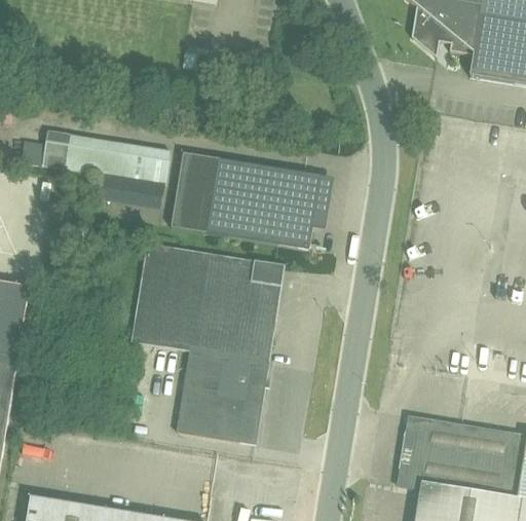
[(416,5),(411,35),(437,57),(440,40),(451,42),(449,49),(473,53),(470,74),(525,83),(525,0),(410,0),(416,5)]
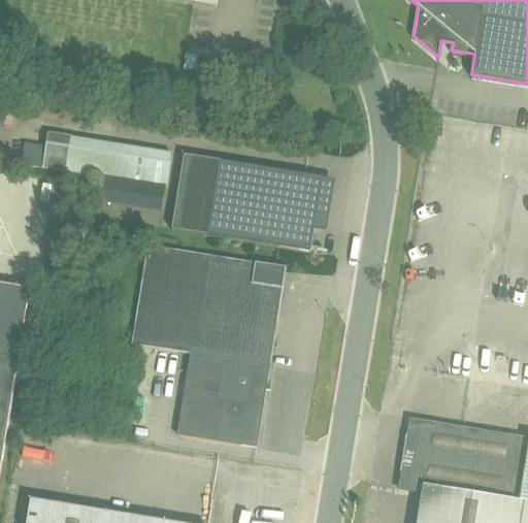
[(186,48),(183,65),(195,67),(198,51),(186,48)]
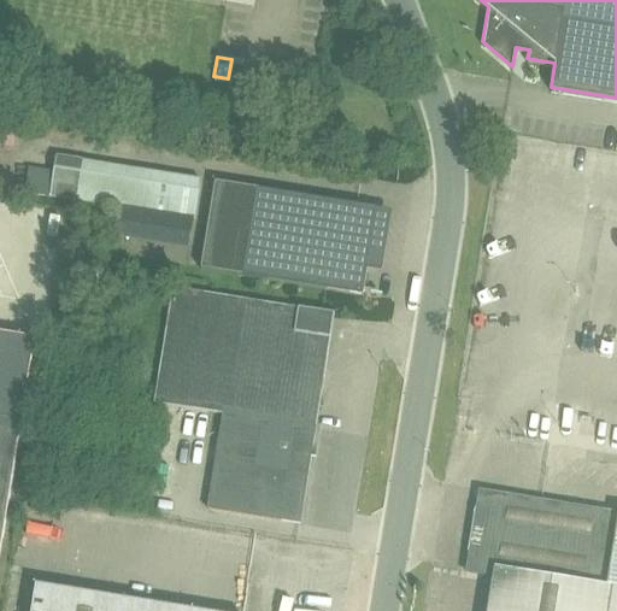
[(24,187),(51,191),(54,166),(28,162),(24,187)]
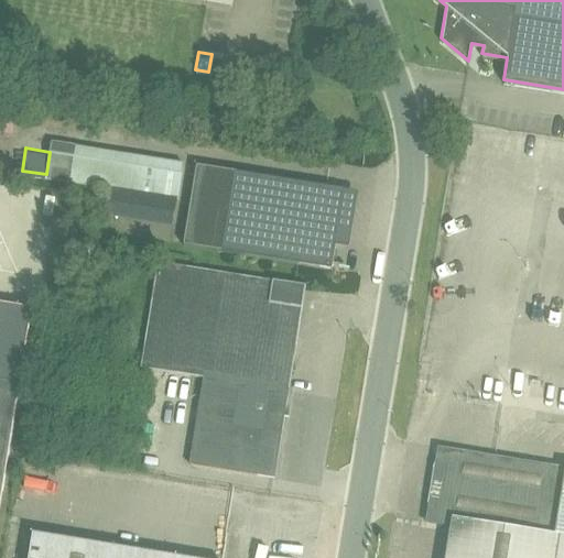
[(137,153),(131,188),(177,196),(183,160),(137,153)]
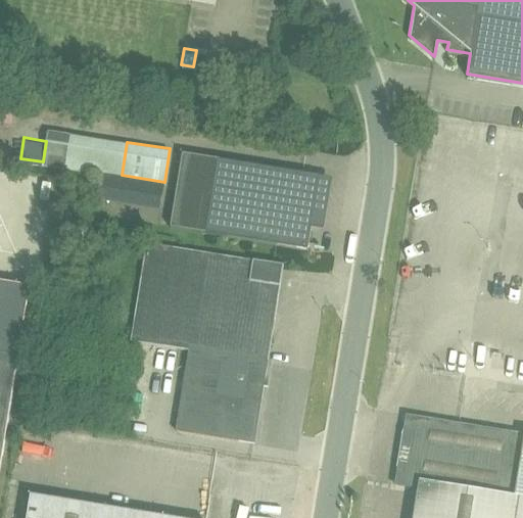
[(319,173),(218,156),(182,150),(171,223),(307,245),(319,173)]
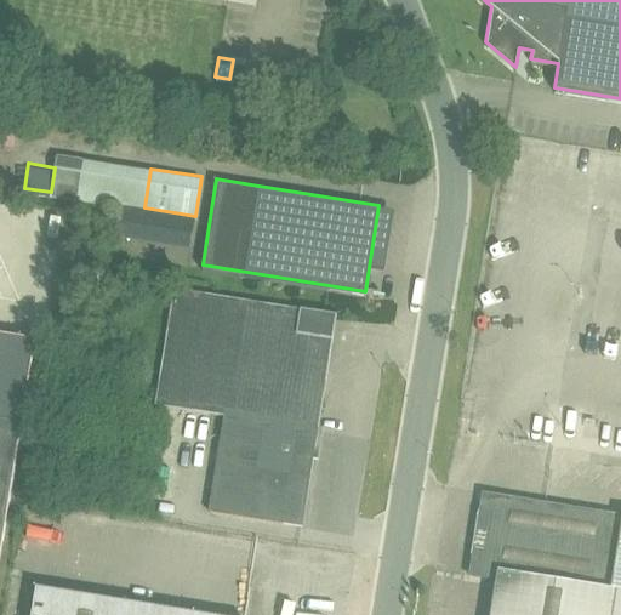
[(0,554),(22,420),(35,335),(0,329),(0,554)]
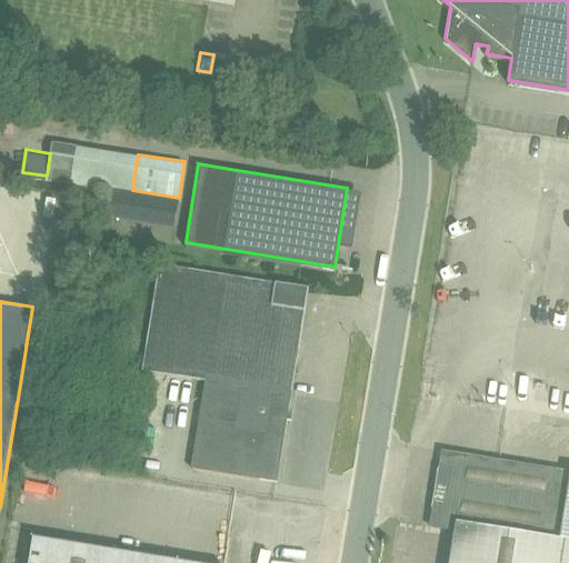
[(568,562),(568,466),(442,446),(430,522),(456,526),(449,562),(568,562)]
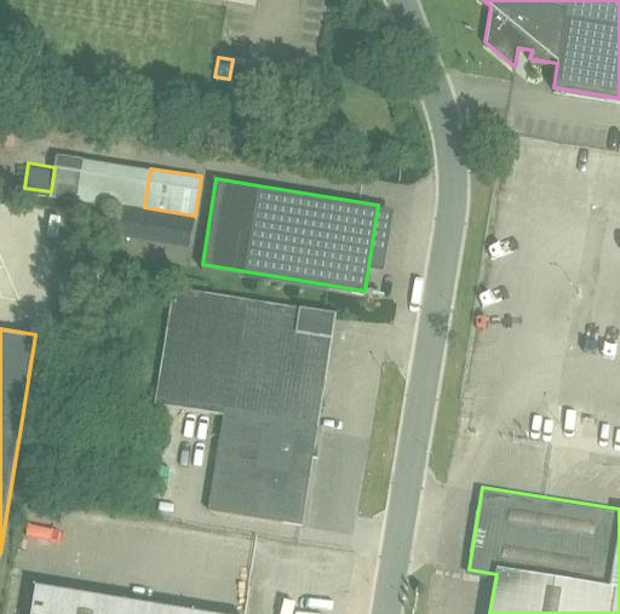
[(30,613),(223,613),(36,584),(30,613)]
